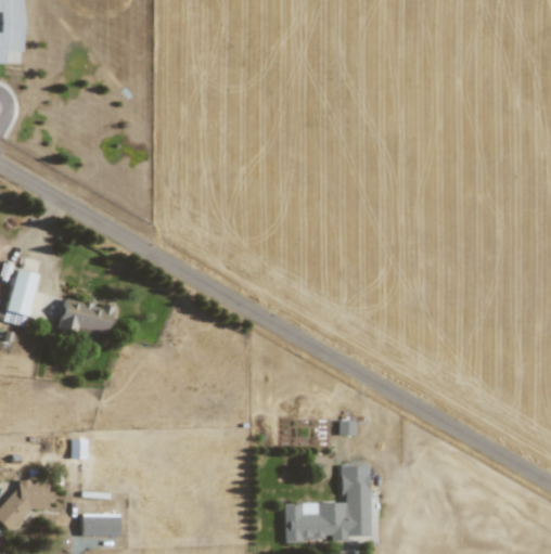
[(23,0),(0,0),(0,64),(7,64),(7,52),(24,52),(23,0)]
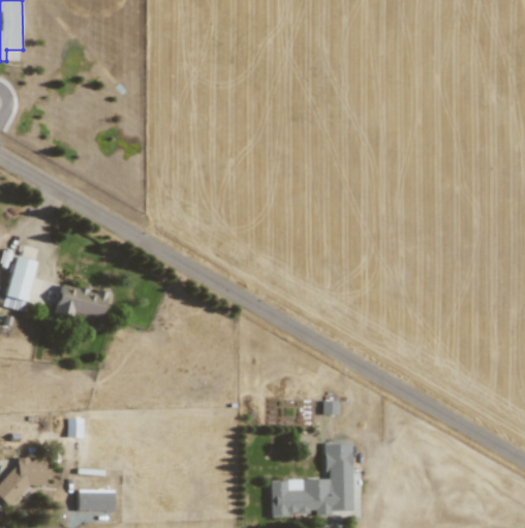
[(36,262),(17,257),(2,306),(23,312),(36,262)]
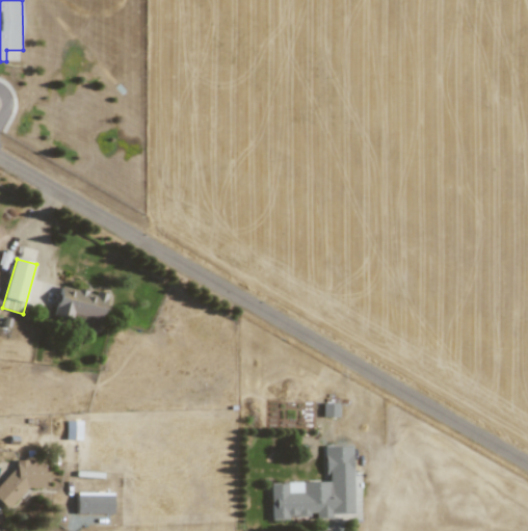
[(101,327),(109,294),(98,292),(98,294),(63,286),(56,317),(101,327)]
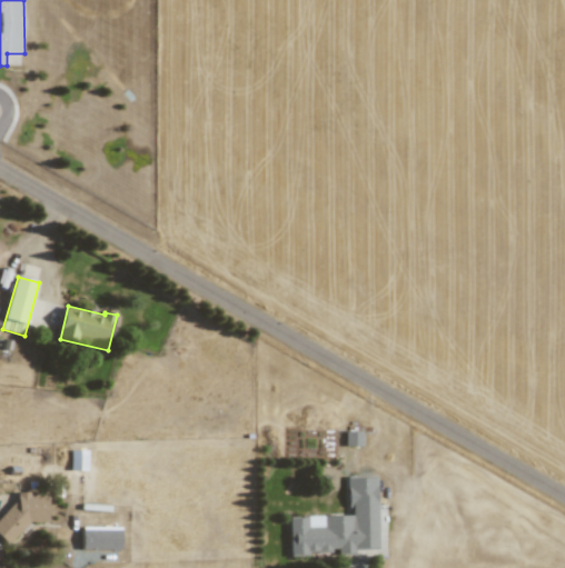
[(348,446),(365,447),(365,432),(348,432),(348,446)]
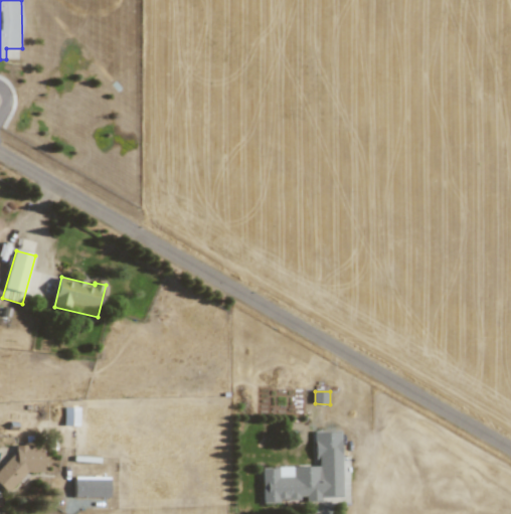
[(81,407),(66,408),(66,426),(81,426),(81,407)]
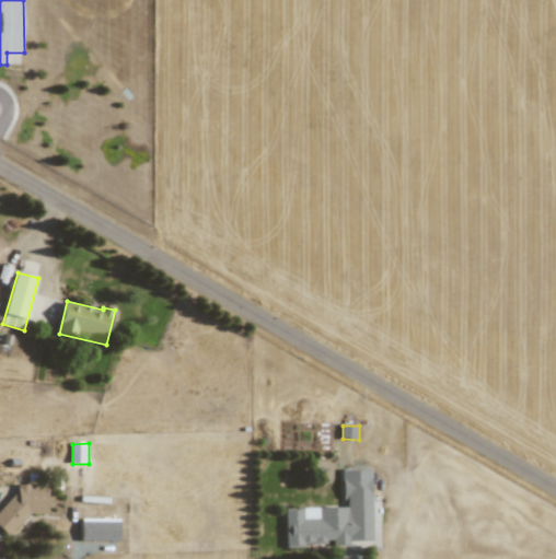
[(287,510),(288,546),(352,545),(352,542),(375,540),(373,469),(345,470),(346,508),(287,510)]
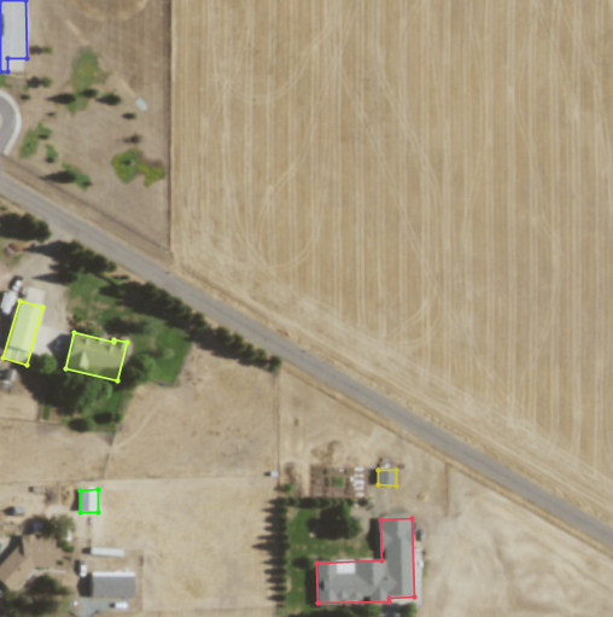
[(54,568),(54,535),(22,536),(22,542),(0,564),(0,581),(12,593),(35,568),(54,568)]
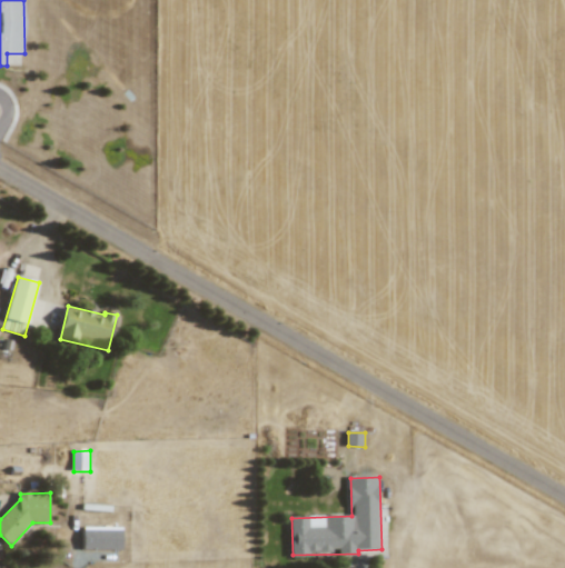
[(85,550),(124,550),(124,529),(85,528),(85,550)]
